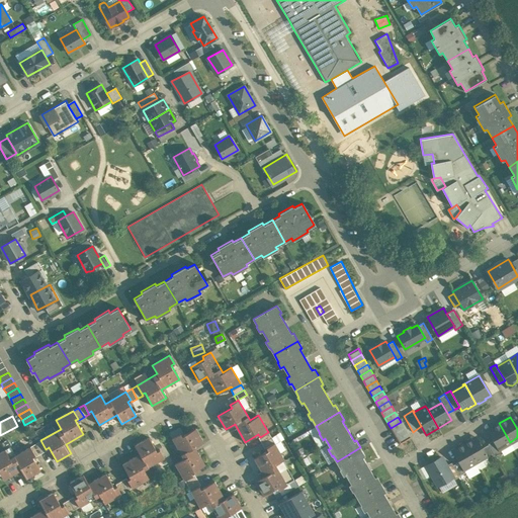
[(401,422),(391,428),(394,433),(404,427),(401,422)]
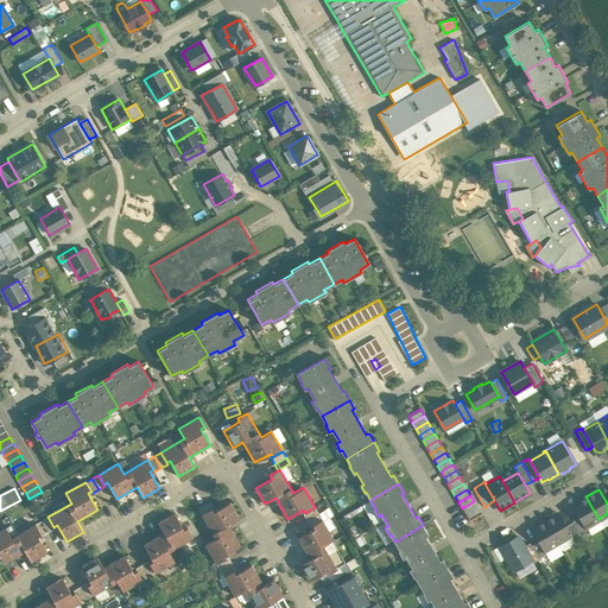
[(586,496),(572,505),(580,517),(586,527),(599,519),(586,496)]
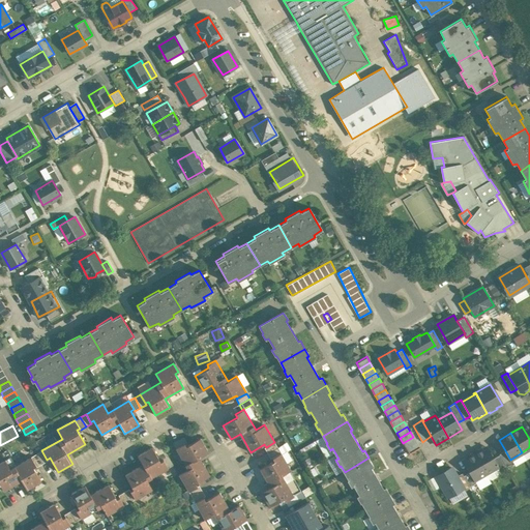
[(413,437),(403,443),(406,448),(416,442),(413,437)]
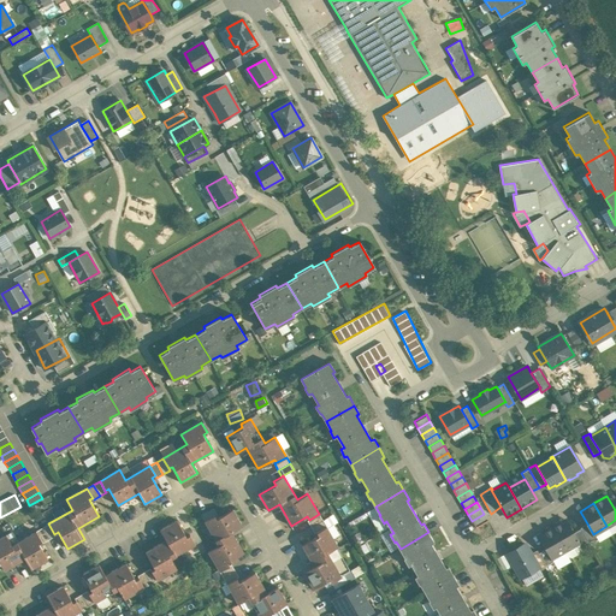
[(232,509),(217,519),(214,515),(205,521),(218,545),(208,551),(219,572),(229,566),(227,562),(243,552),(231,532),(242,526),(232,509)]
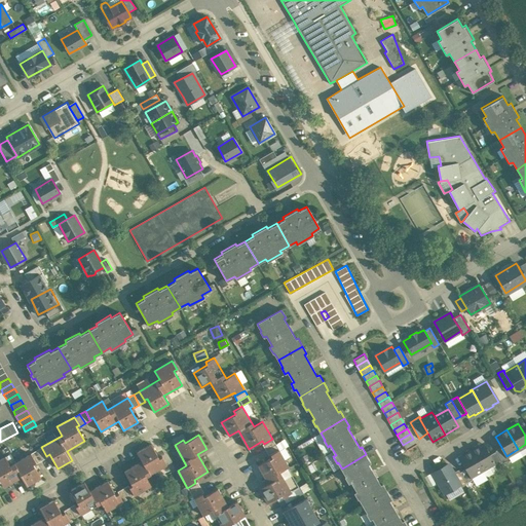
[(272,439),(264,444),(262,444),(265,450),(275,444),(272,439)]
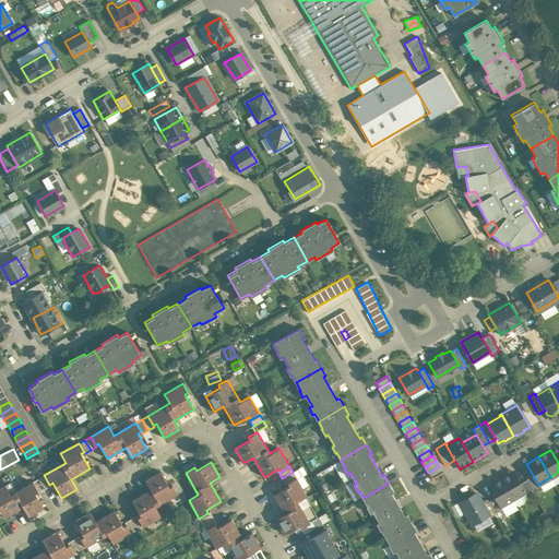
[(439,466),(428,473),(431,479),(443,473),(439,466)]
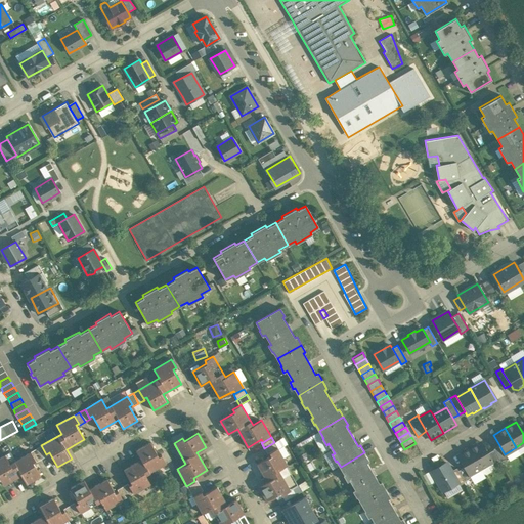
[(150,442),(136,450),(141,460),(124,470),(131,484),(129,485),(133,493),(150,484),(145,475),(166,463),(161,454),(159,456),(150,442)]
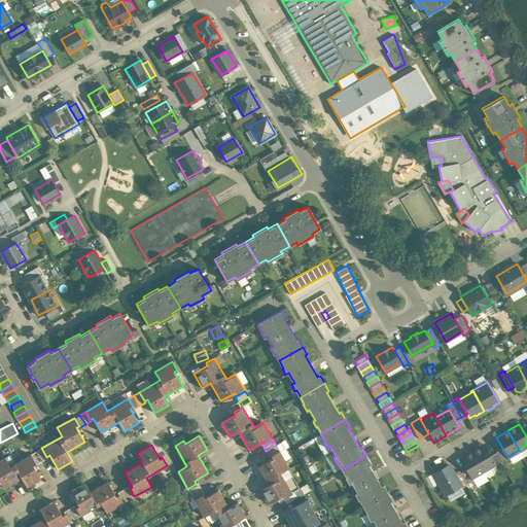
[(276,445),(266,451),(269,456),(271,455),(279,450),(276,445)]
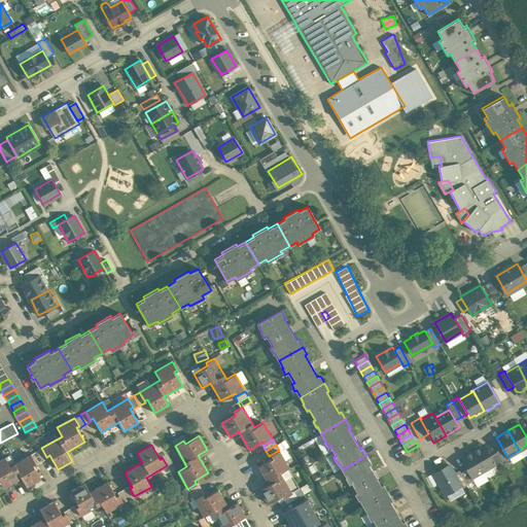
[(484,445),(471,451),(483,470),(494,464),(495,464),(490,456),(484,445)]
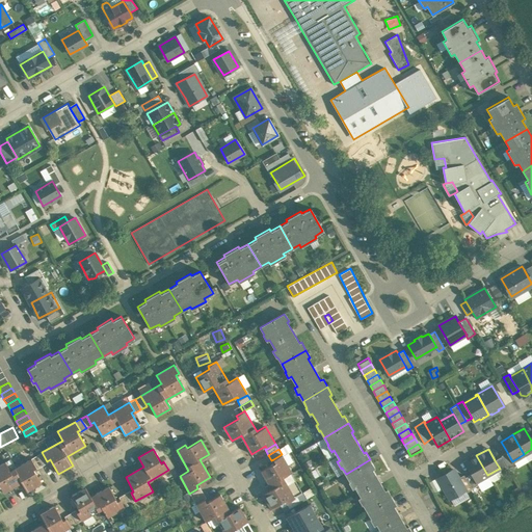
[(47,461),(42,452),(36,455),(43,466),(48,462),(47,461)]
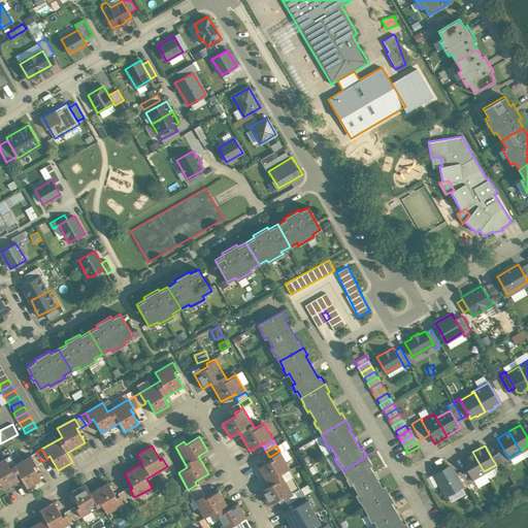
[(508,458),(503,449),(497,453),(503,464),(504,465),(510,461),(508,458)]
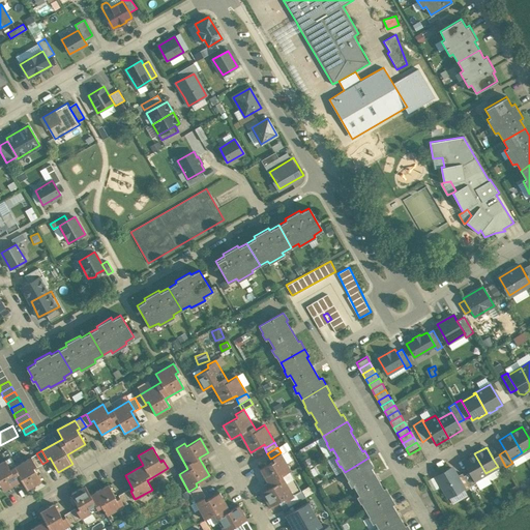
[(294,496),(282,475),(291,470),(281,452),(272,458),(273,461),(260,469),(270,487),(261,492),(269,506),(284,498),(285,501),(294,496)]
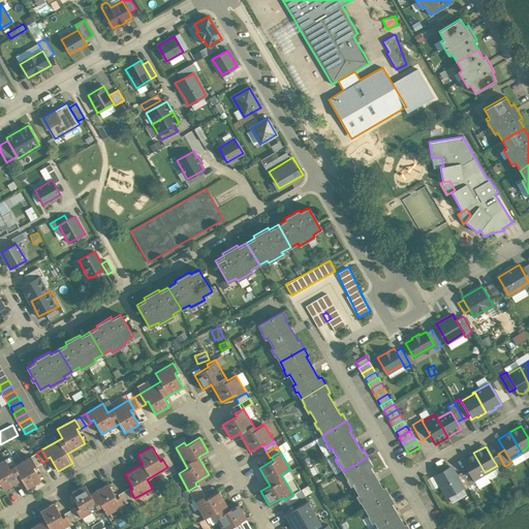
[(42,463),(36,453),(31,456),(36,465),(36,466),(42,463)]
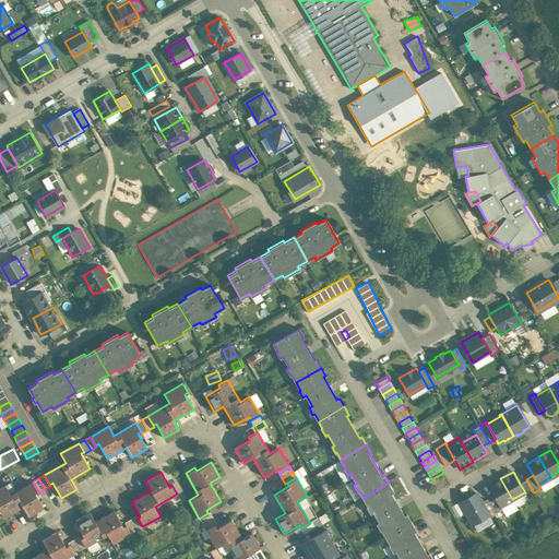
[(500,478),(488,486),(496,498),(500,507),(501,507),(512,499),(500,478)]
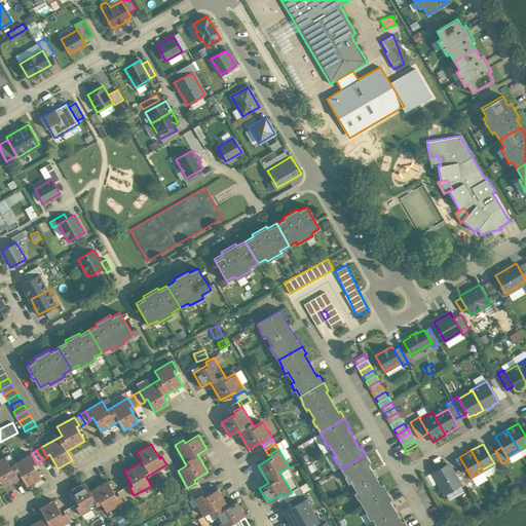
[(495,451),(489,455),(494,463),(493,463),(495,466),(501,462),(495,451)]
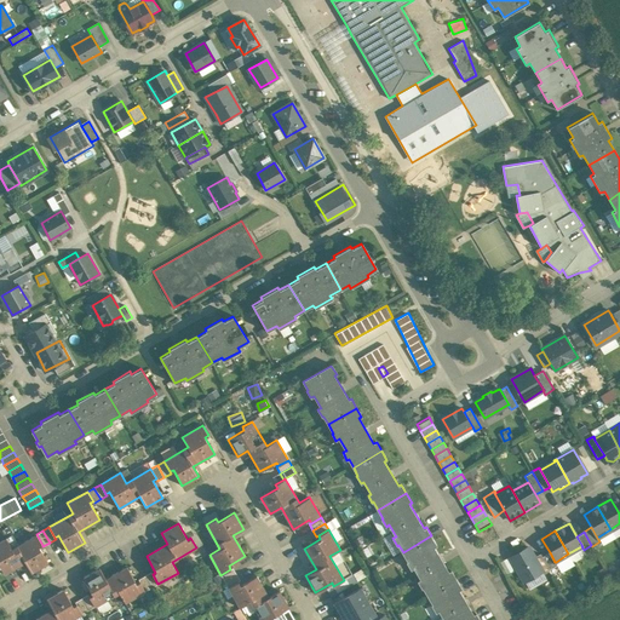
[(36,534),(12,549),(6,538),(0,541),(0,567),(4,574),(26,562),(32,573),(49,563),(39,546),(42,545),(36,534)]
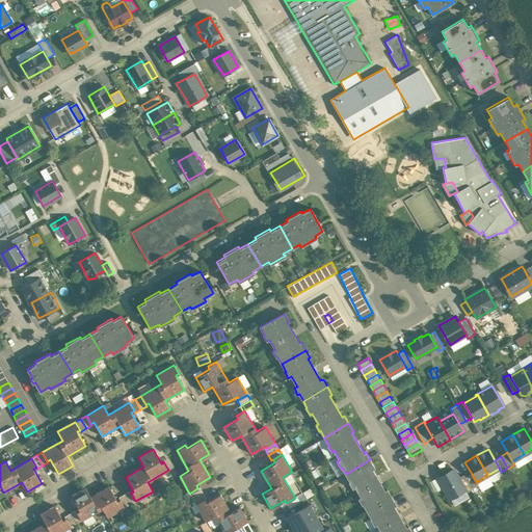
[(375,468),(370,459),(346,474),(349,480),(348,480),(352,488),(355,486),(362,497),(358,498),(363,504),(364,504),(368,511),(392,498),(388,489),(386,490),(372,470),(375,468)]
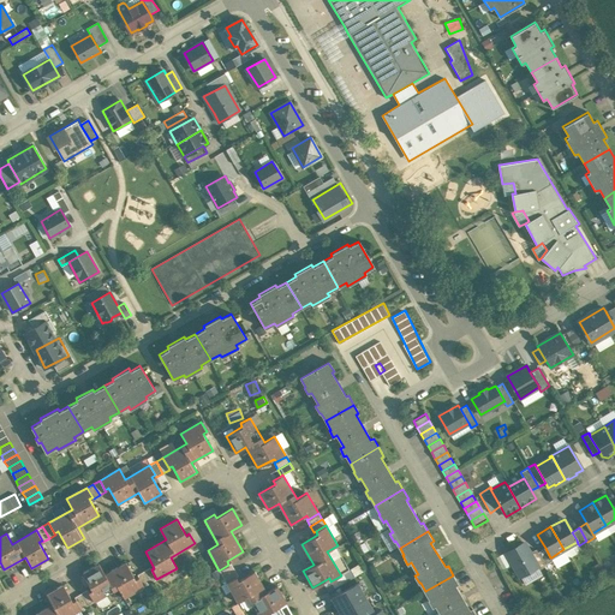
[(530,553),(524,542),(506,553),(520,577),(537,566),(538,566),(530,553)]
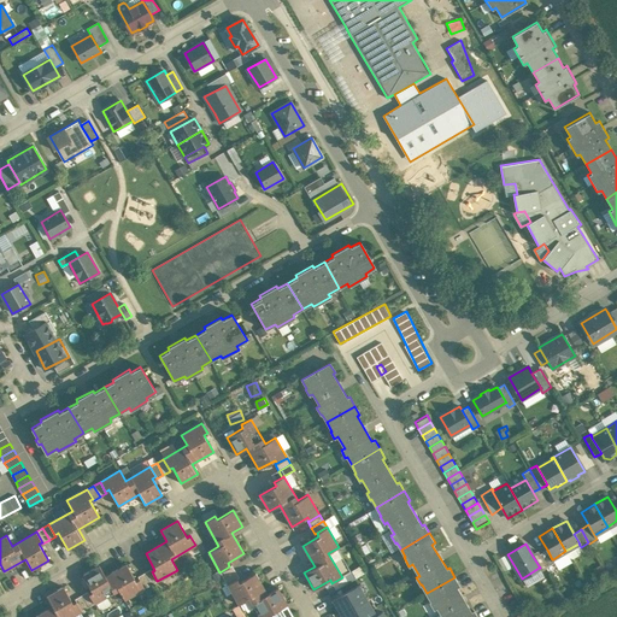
[(547,550),(540,554),(547,566),(554,562),(553,559),(552,559),(547,550)]
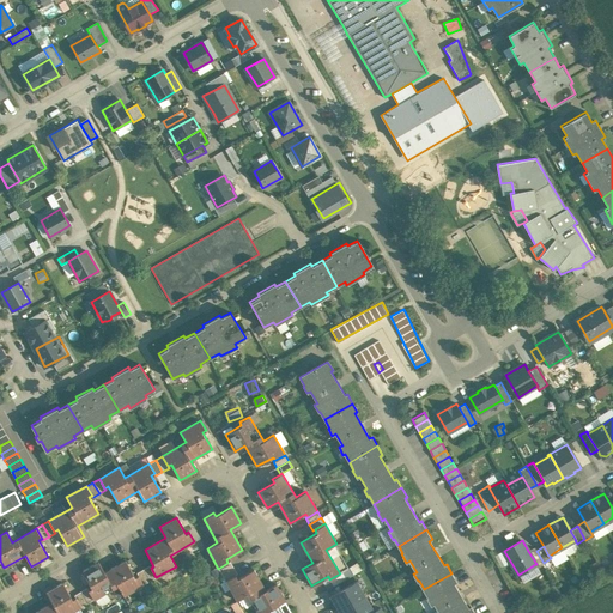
[(536,551),(534,547),(528,551),(536,564),(535,564),(538,568),(544,564),(544,563),(536,551)]
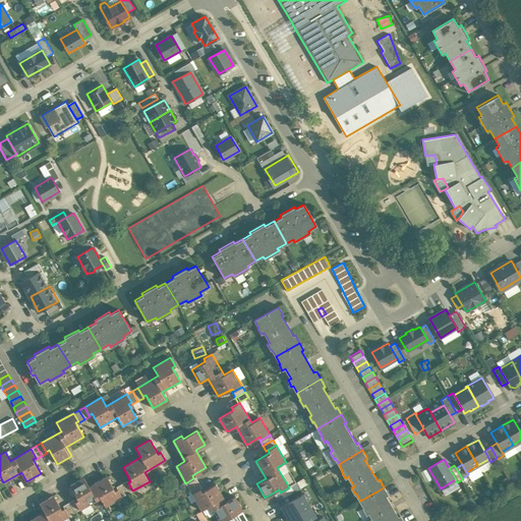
[(106,476),(89,486),(83,477),(69,485),(77,500),(74,502),(79,510),(100,498),(105,507),(122,497),(117,488),(114,490),(106,476)]
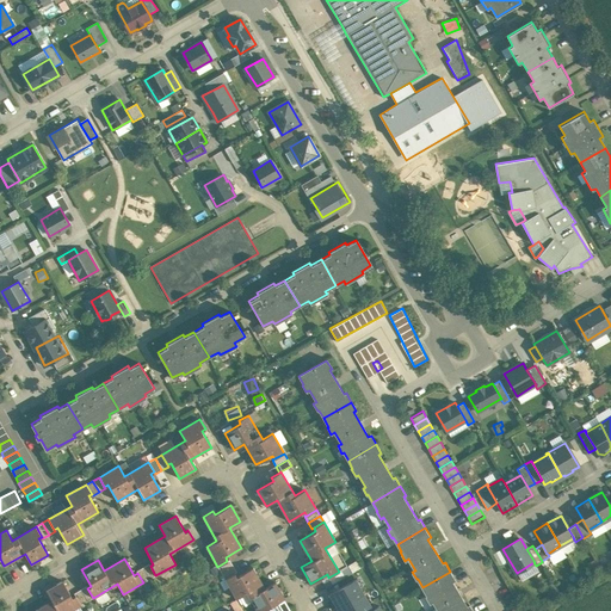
[(227,561),(217,567),(221,573),(233,566),(229,560),(227,561)]
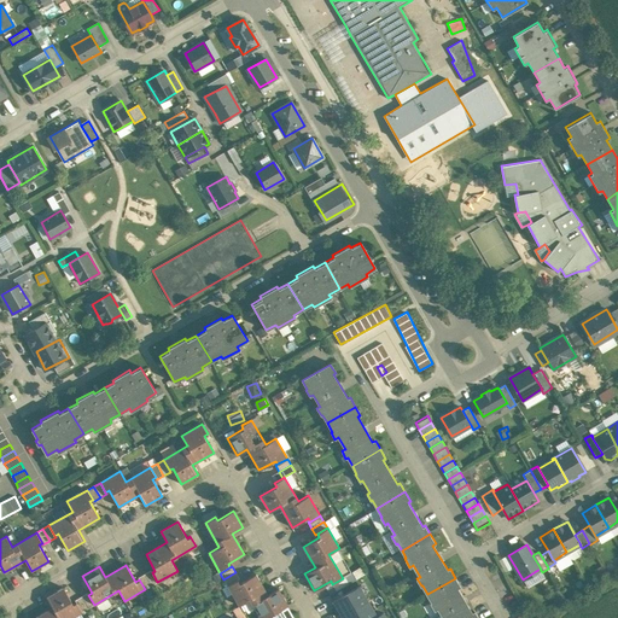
[(151,571),(145,575),(151,586),(157,582),(152,572),(151,571)]
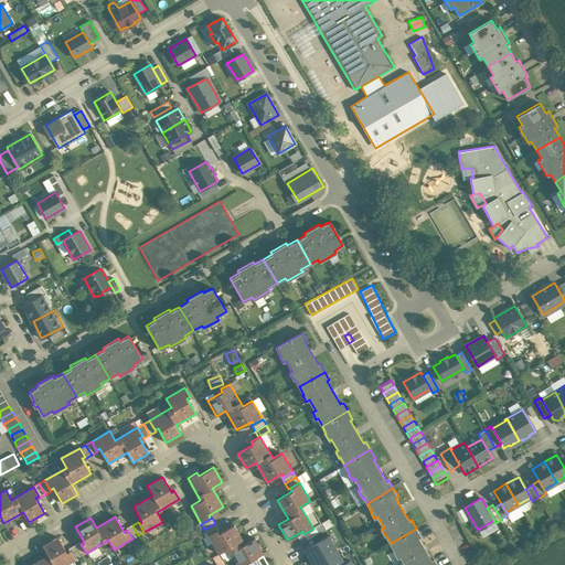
[(215,523),(204,530),(208,535),(216,530),(219,530),(215,523)]
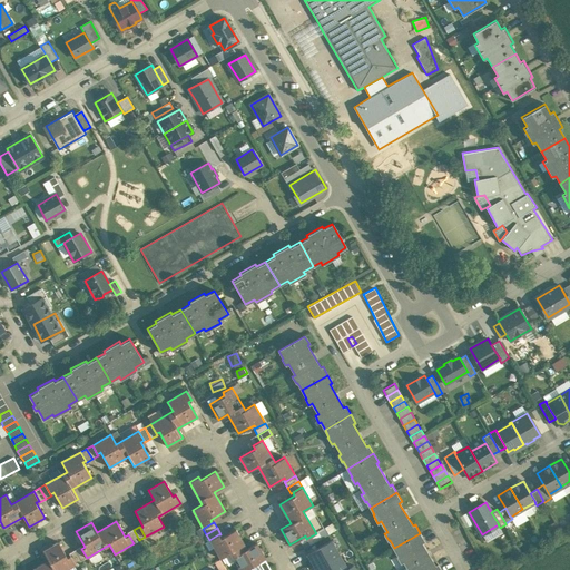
[(236,529),(220,538),(218,534),(209,540),(220,559),(229,553),(239,569),(252,569),(251,567),(265,558),(256,543),(247,549),(236,529)]
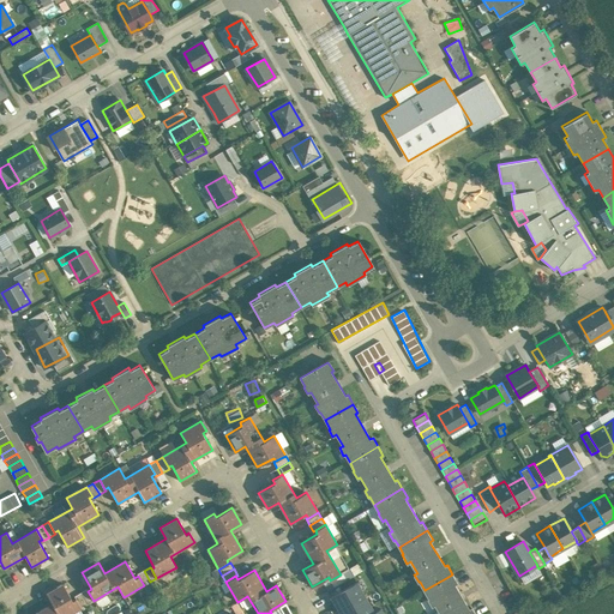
[(150,582),(144,571),(137,575),(138,576),(144,585),(150,582)]
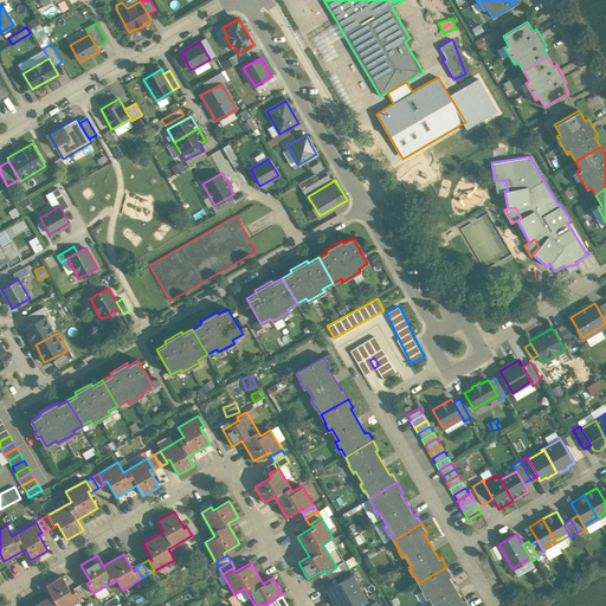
[(452,575),(446,567),(419,582),(424,591),(423,591),(426,599),(430,597),(434,605),(469,605),(465,599),(463,600),(449,577),(452,575)]
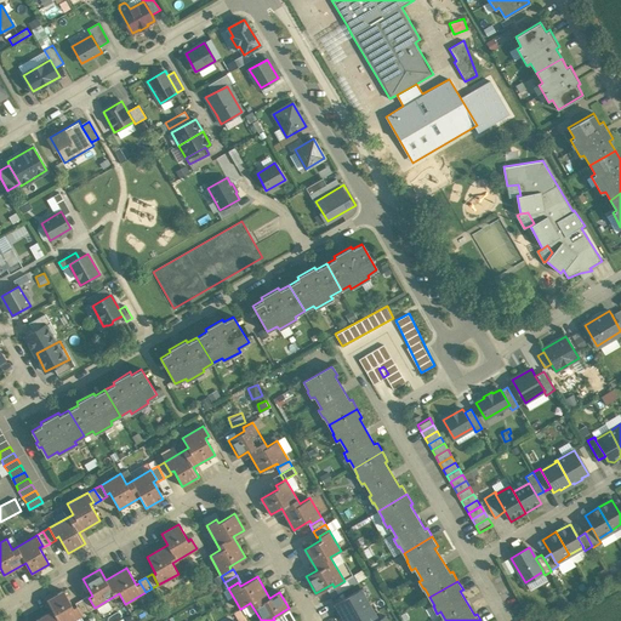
[(385,620),(365,587),(341,600),(353,620),(385,620)]
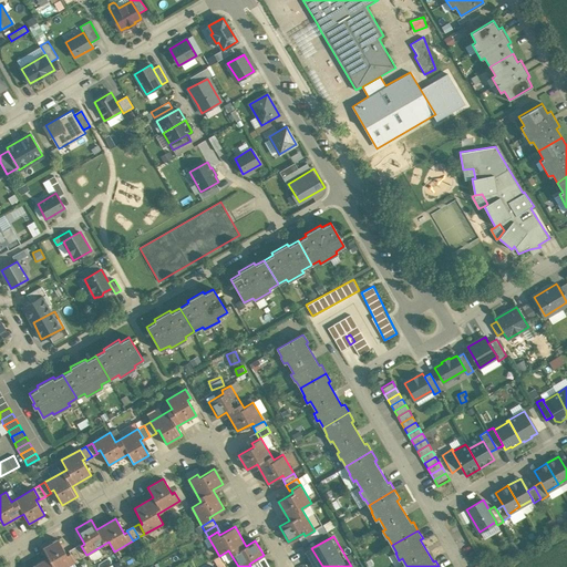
[(48,557),(31,566),(64,566),(75,562),(70,553),(66,554),(58,539),(42,548),(48,557)]
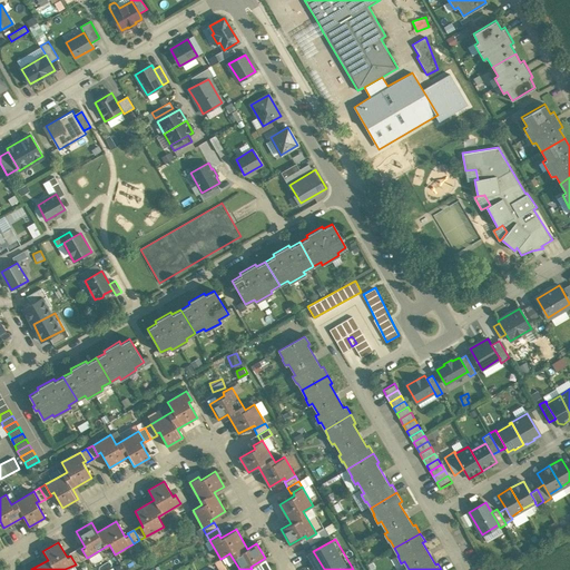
[(81,547),(75,550),(81,561),(87,558),(81,549),(81,547)]
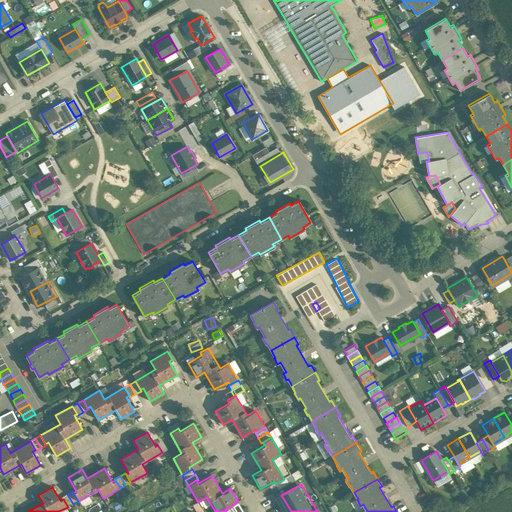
[(67,494),(62,497),(63,499),(68,507),(73,504),(67,494)]
